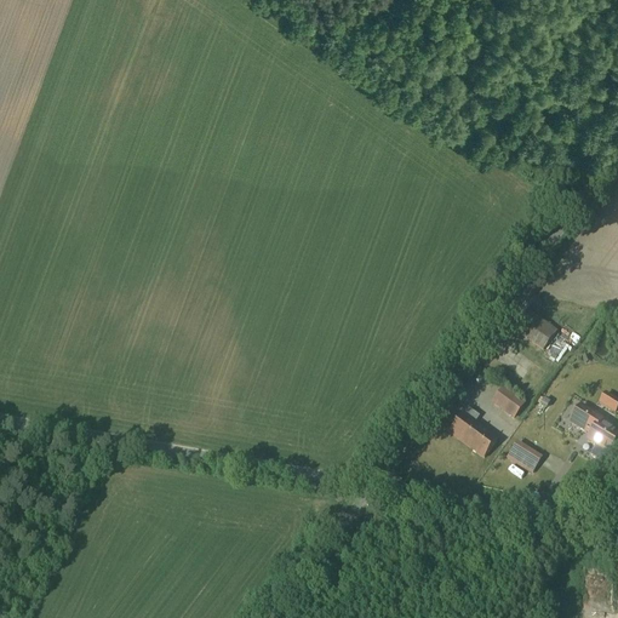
[(554,331),(526,312),(514,328),(530,341),(542,349),(554,331)]
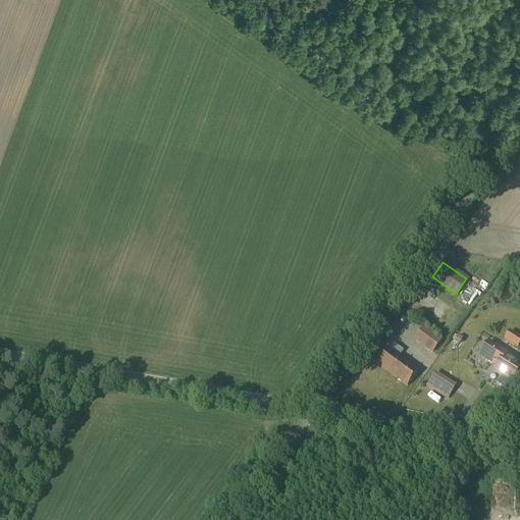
[(496,322),(507,325),(509,314),(499,311),(496,322)]
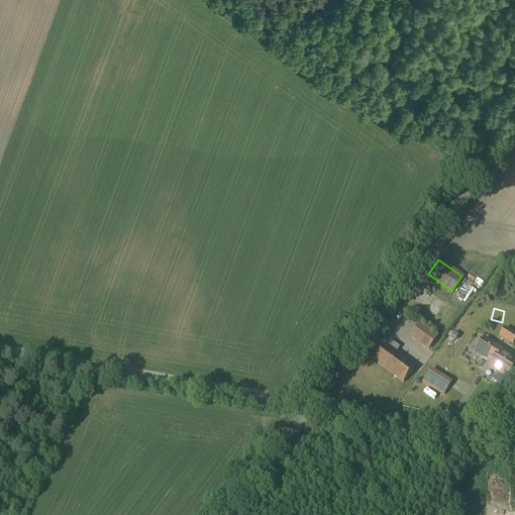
[(435,335),(417,323),(409,334),(427,347),(435,335)]
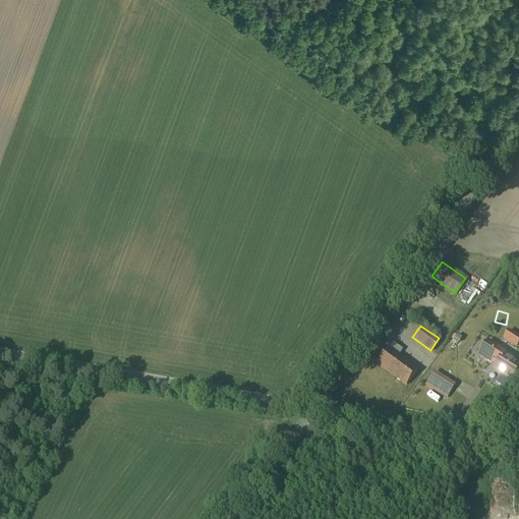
[(518,338),(518,336),(508,330),(503,337),(515,345),(518,338)]
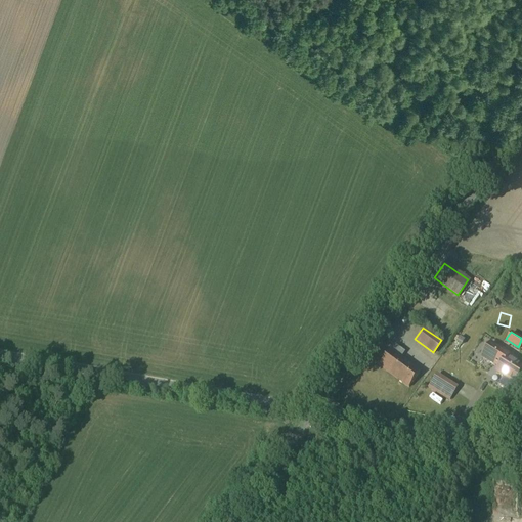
[(476,349),(483,350),(486,339),(479,337),(476,349)]
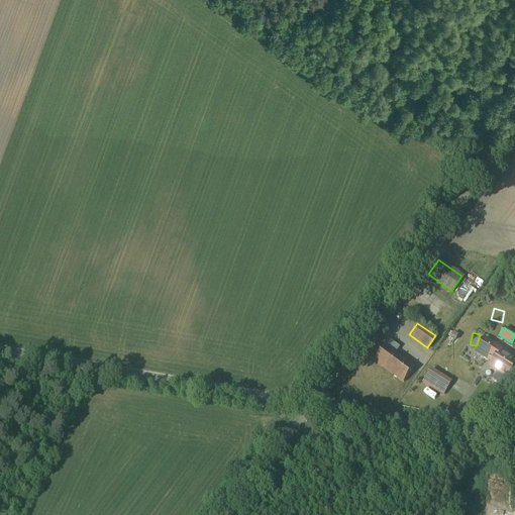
[(511,342),(499,334),(494,342),(501,346),(506,349),(511,342)]
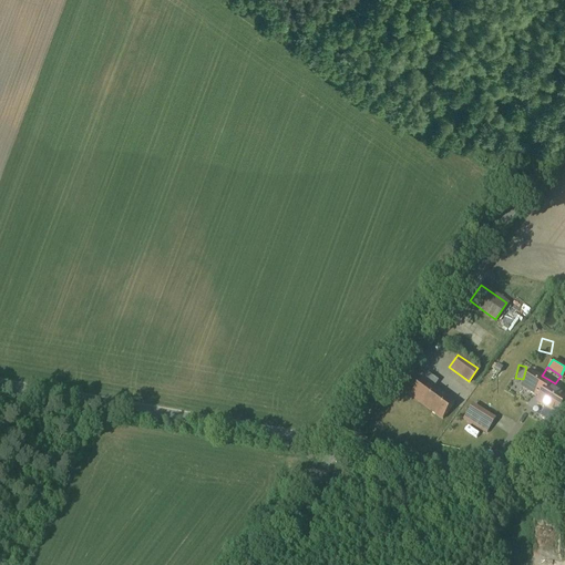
[(437,380),(427,372),(410,394),(441,418),(453,402),(432,387),(437,380)]
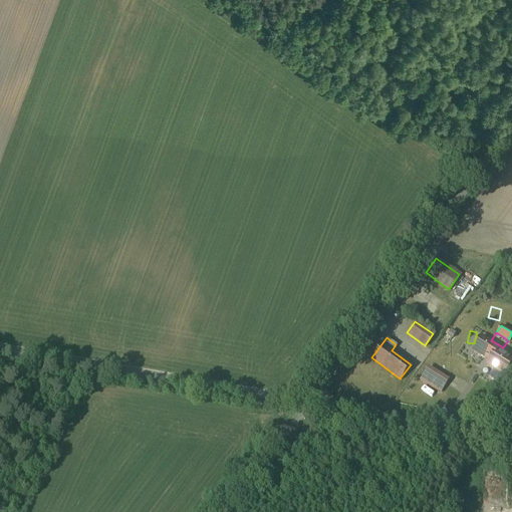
[(503,347),(498,344),(495,350),(500,353),(503,347)]
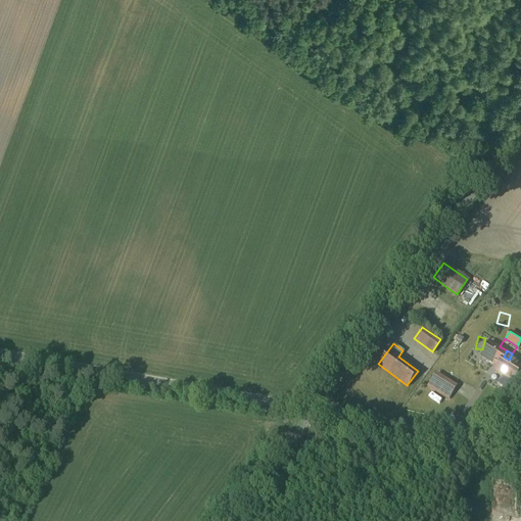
[(504,357),(504,356),(494,370),(512,381),(520,367),(509,360),(504,357)]
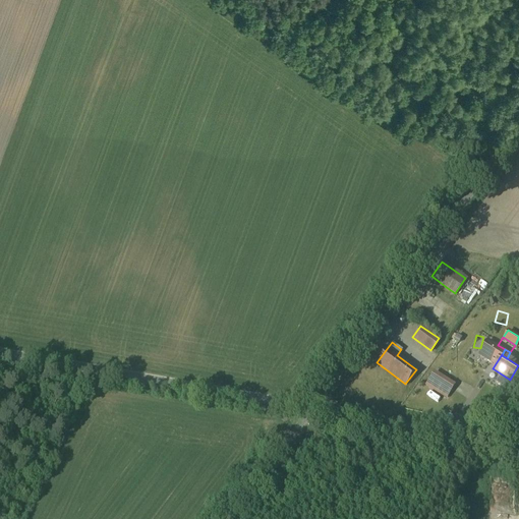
[(434,365),(422,385),(445,398),(454,383),(441,376),(444,371),(434,365)]
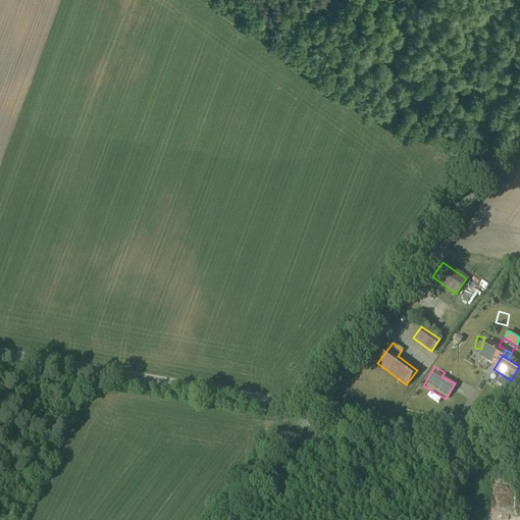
All buildings are outlined.
